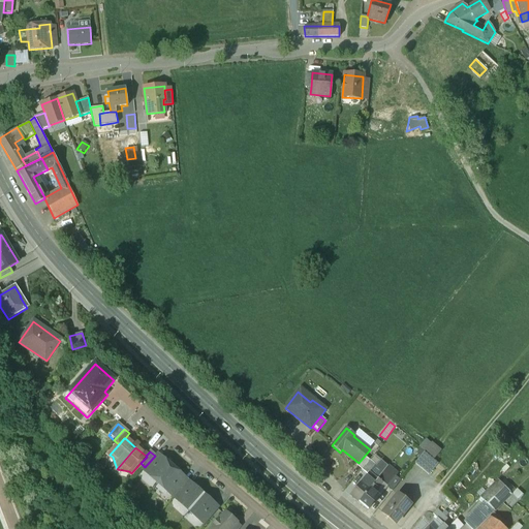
[(438,464),(424,453),(421,456),(414,464),(429,475),(438,464)]
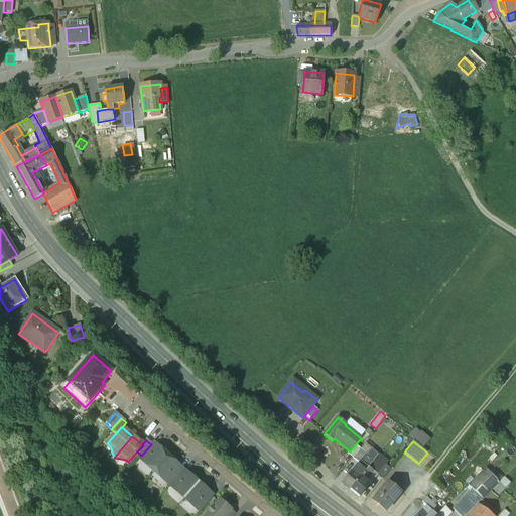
[(151,444),(141,456),(146,460),(156,448),(151,444)]
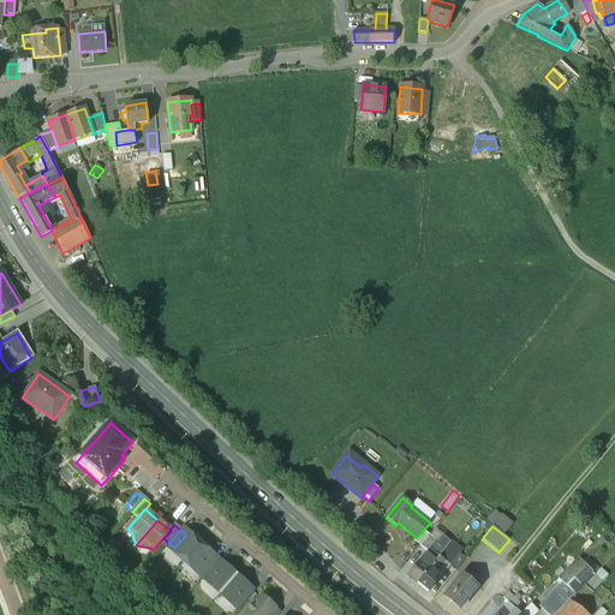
[(423,531),(417,538),(415,541),(421,547),(429,536),(423,531)]
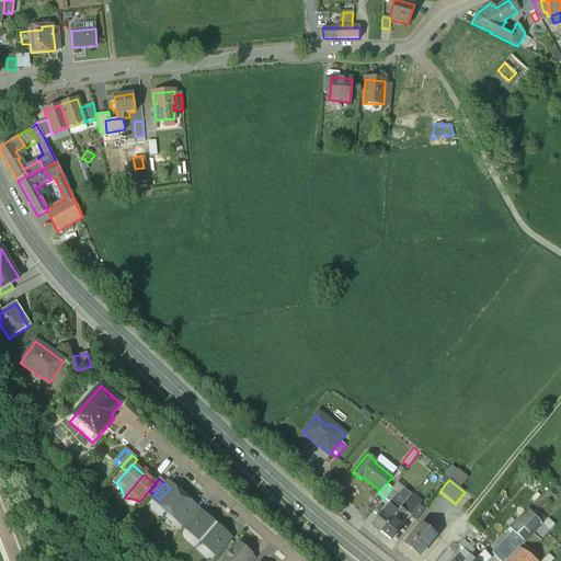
[(159,500),(155,504),(167,514),(182,496),(171,487),(170,488),(159,500)]
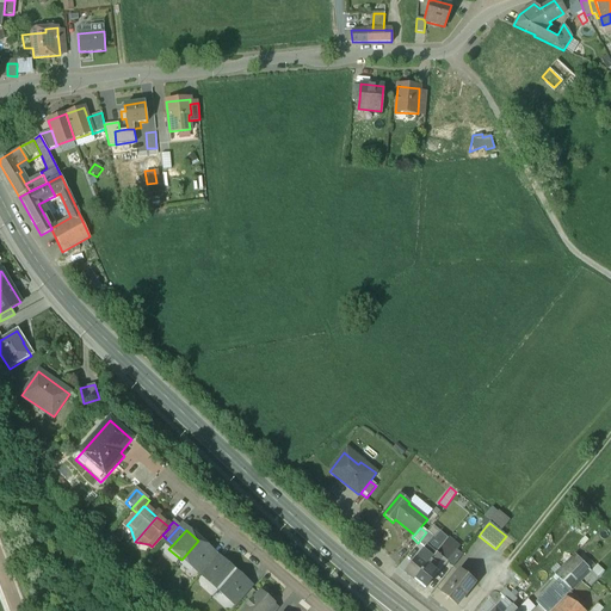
[(433,537),(426,532),(418,543),(425,548),(433,537)]
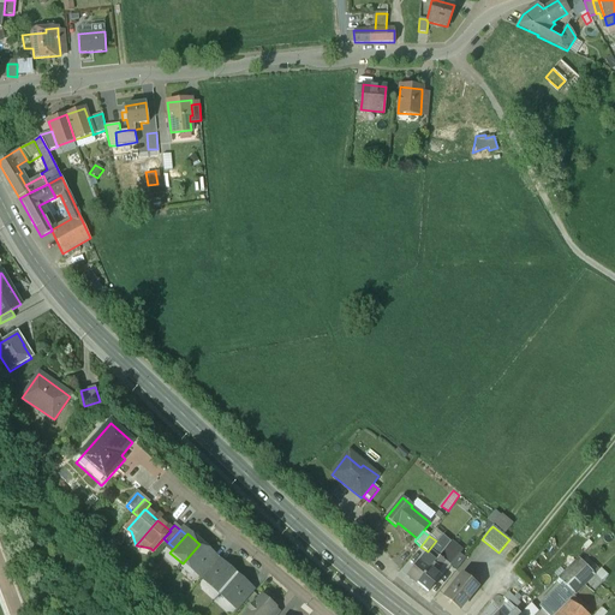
[(447,548),(440,543),(433,551),(440,556),(447,548)]
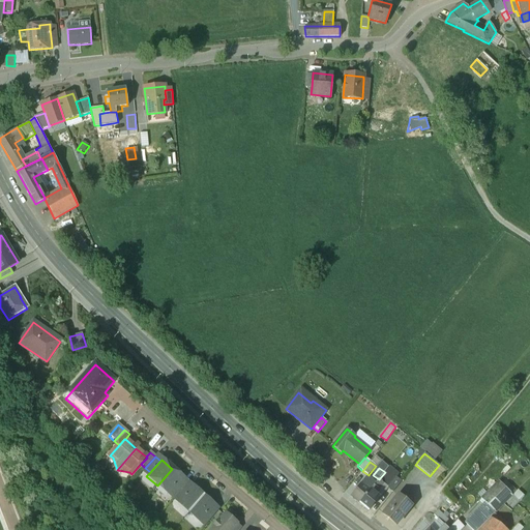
[(385,472),(379,479),(384,484),(387,488),(395,477),(395,478),(398,475),(388,468),(385,472)]
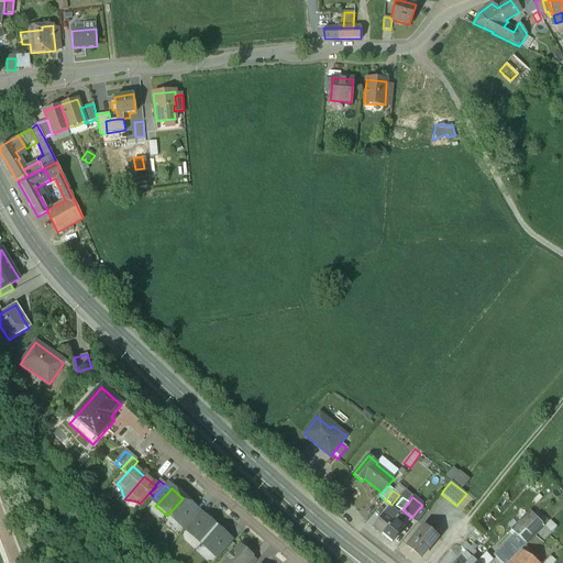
[(183,498),(167,516),(178,527),(183,521),(194,509),(195,508),(183,498)]
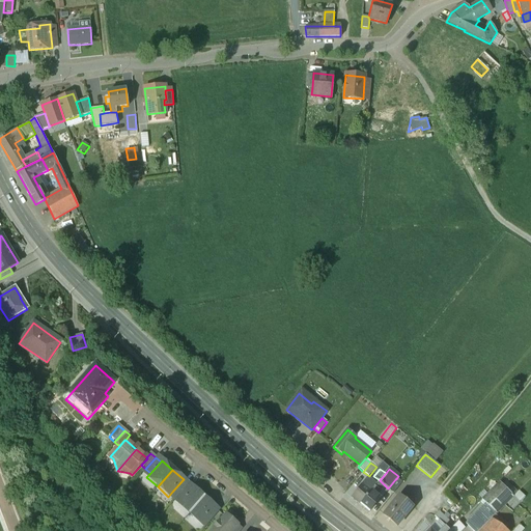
[(367,478),(351,498),(360,505),(380,480),(373,476),(370,480),(367,478)]
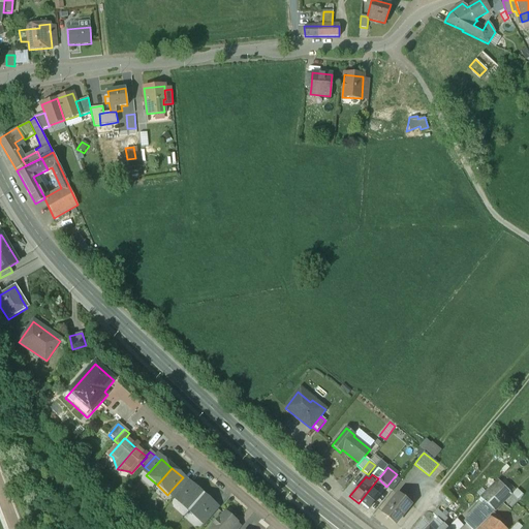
[(395,476),(386,487),(392,491),(400,481),(395,477),(395,476)]
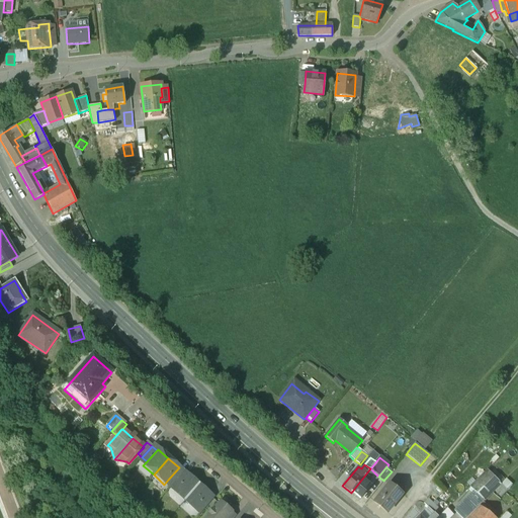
[(178,468),(168,480),(173,484),(183,472),(178,468)]
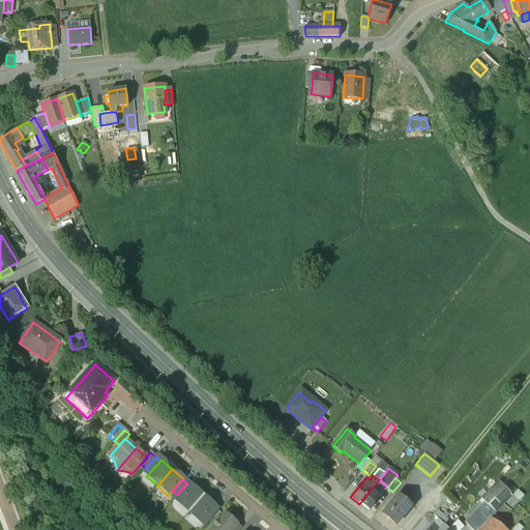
[(379,479),(359,504),(363,507),(361,510),(365,513),(367,510),(369,511),(379,498),(376,495),(378,493),(377,493),(384,484),(379,479)]
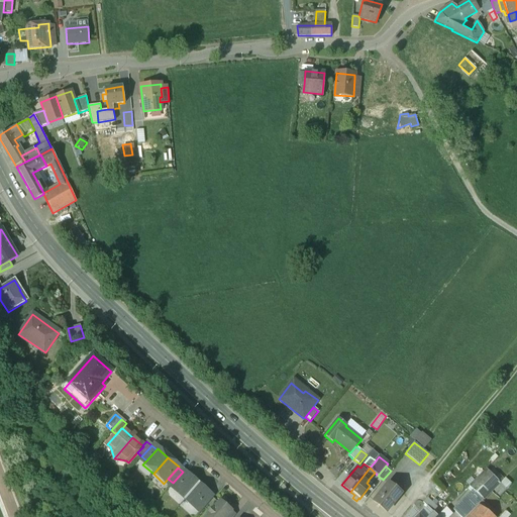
[(486,470),(469,486),(473,490),(453,510),(459,516),(466,516),(479,505),(484,500),(500,484),(486,470)]
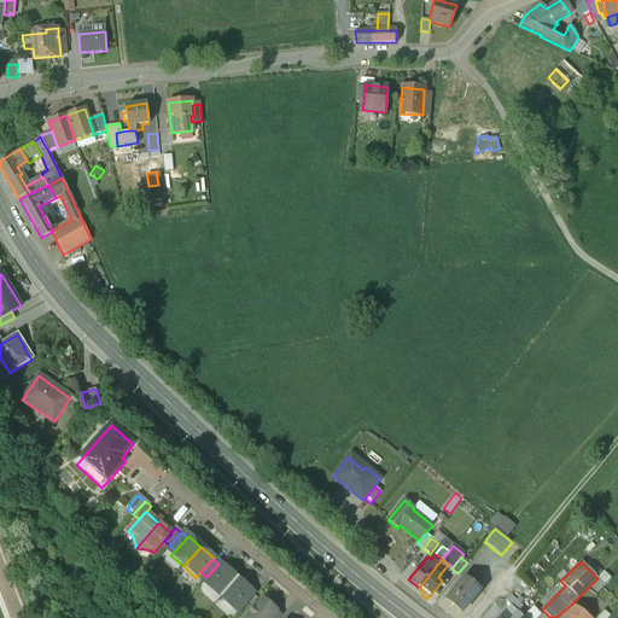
[(219,564),(207,577),(213,582),(223,569),(219,564)]
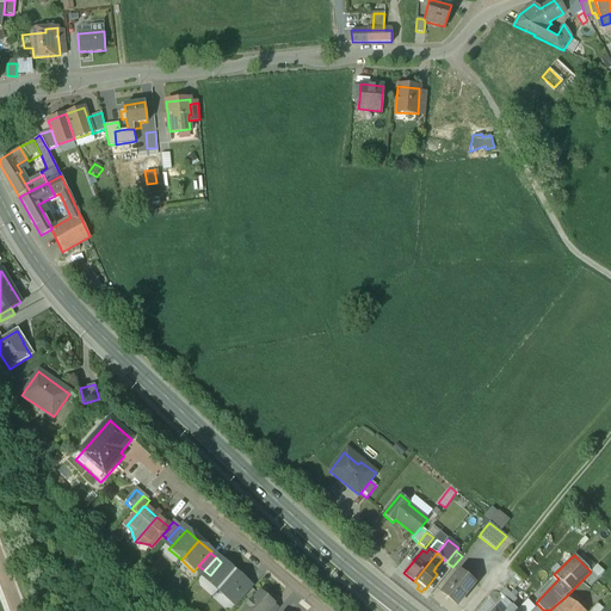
[(210,575),(205,581),(217,592),(235,572),(222,561),(210,575)]
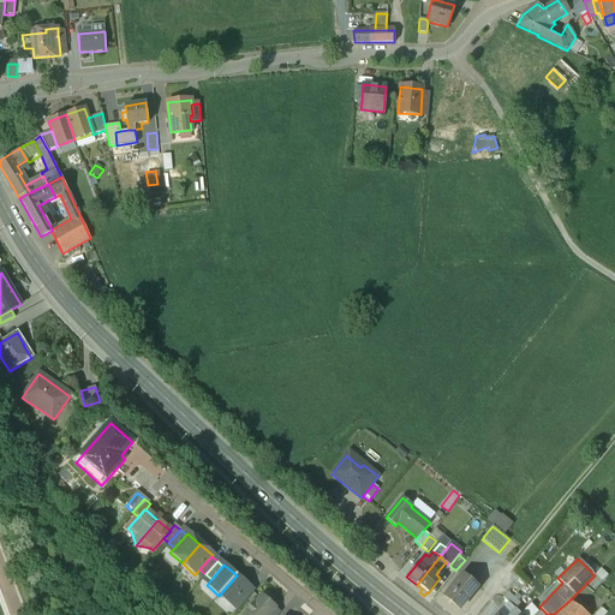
[(461,574),(445,597),(460,609),(477,587),(461,574)]
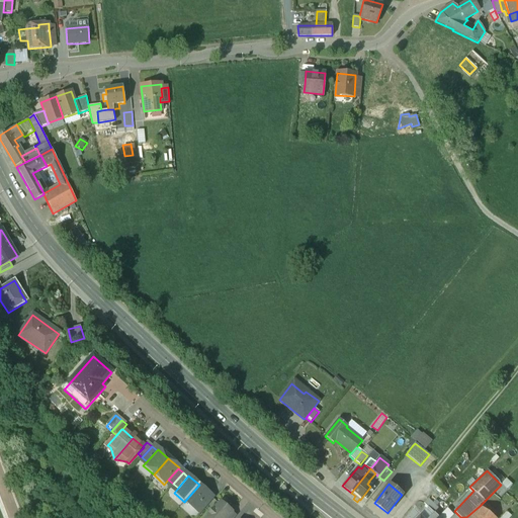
[(199,485),(184,502),(195,511),(199,506),(208,495),(209,494),(199,485)]
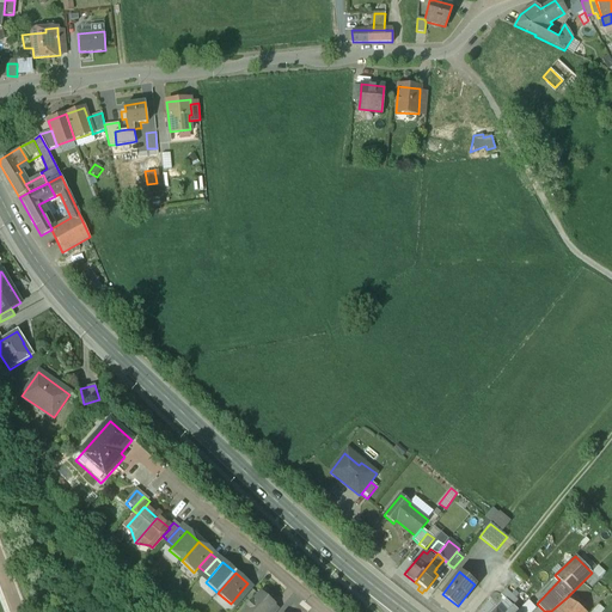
[(246,585),(236,598),(240,603),(252,589),(246,585)]
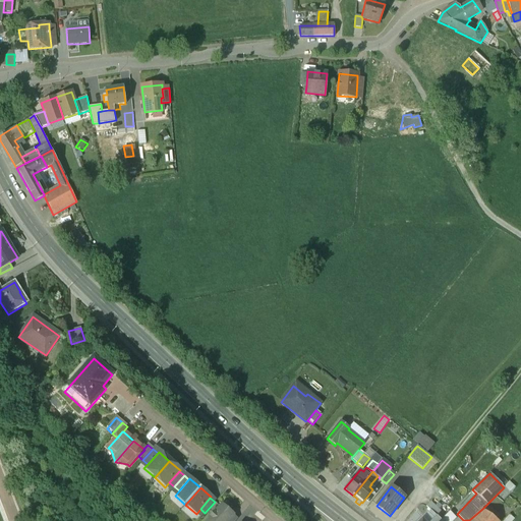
[(438,508),(430,502),(426,507),(430,511),(437,516),(441,520),(445,516),(438,509),(438,508)]
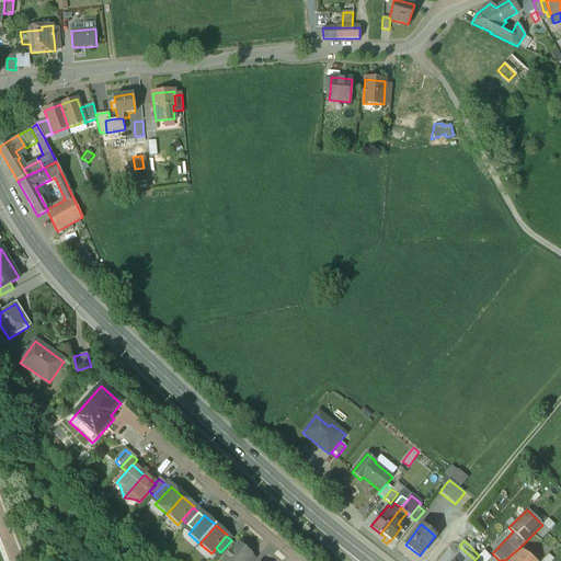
[(482,552),(474,544),(471,547),(471,548),(479,556),(482,552)]
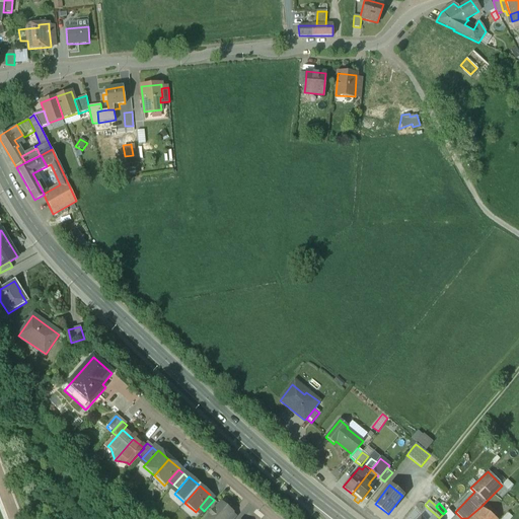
[(221,504),(214,511),(212,511),(209,515),(210,517),(207,518),(226,518),(231,514),(232,513),(221,504)]
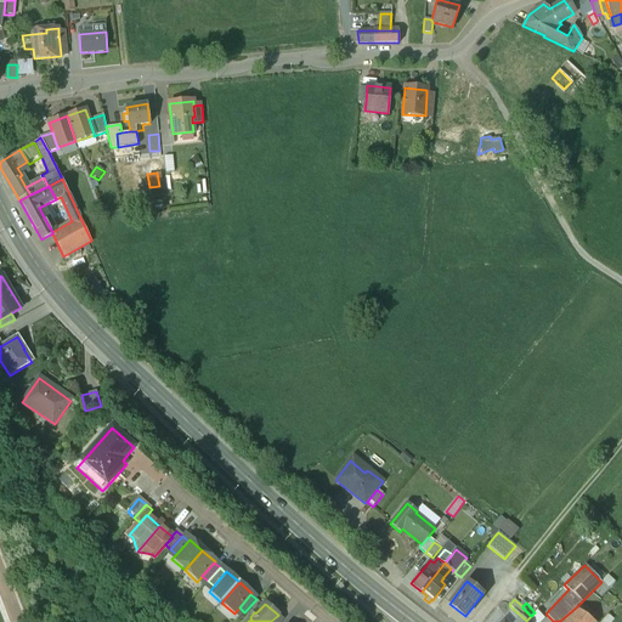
[(581,612),(576,608),(560,621),(593,621),(592,621),(581,612)]
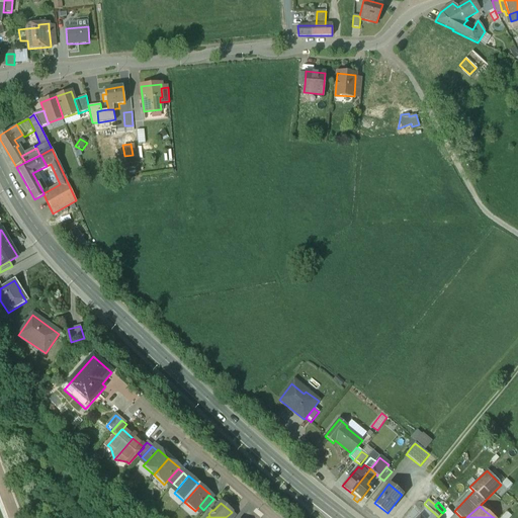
[(493,517),(496,513),(487,506),(484,510),(493,517)]
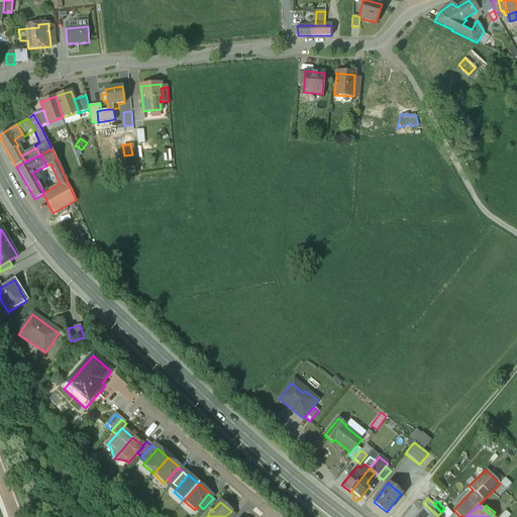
[(427,507),(419,515),(421,516),(428,516),(433,512),(427,507)]
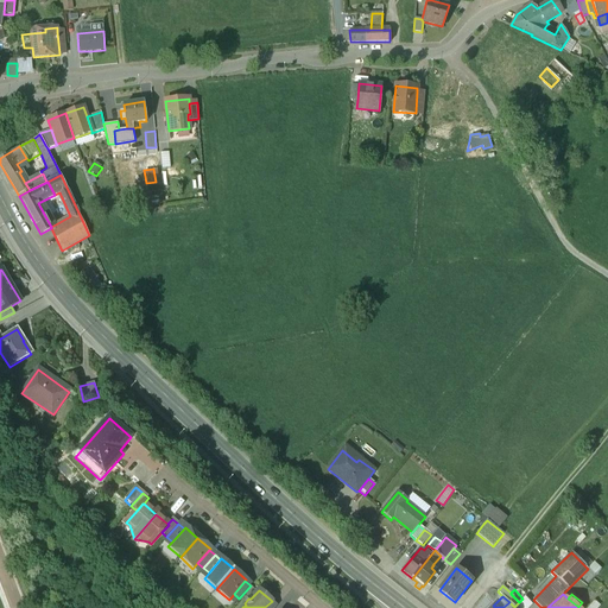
[(523,599),(519,602),(514,607),(527,607),(531,605),(524,597),(523,599)]
